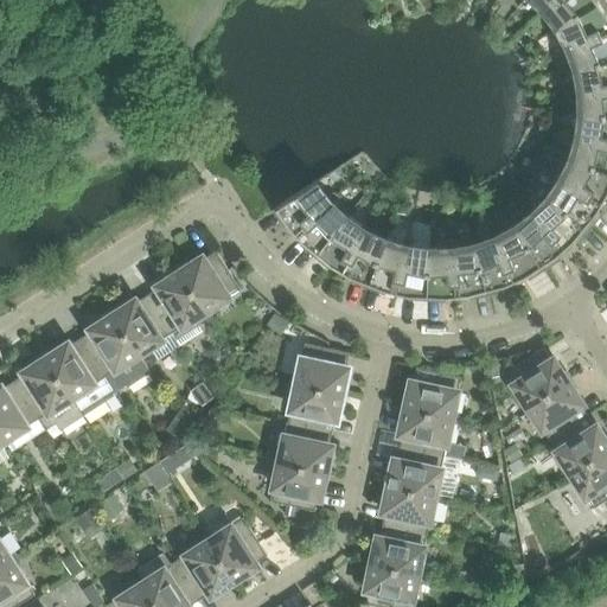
[(541,13),(555,0),(538,0),(544,4),(538,11),(541,13)]
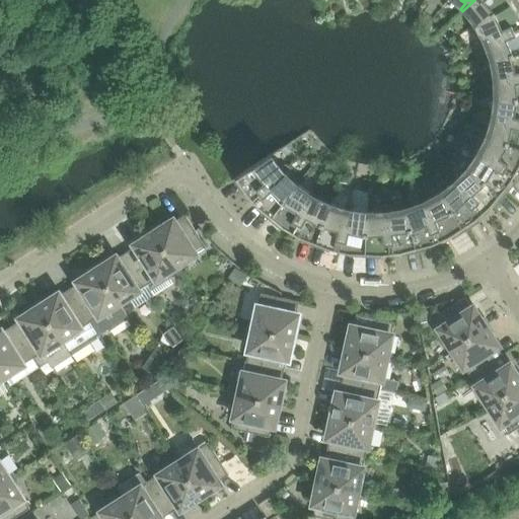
[(479,22),(513,0),(474,0),(462,11),(464,14),(470,9),(479,22)]
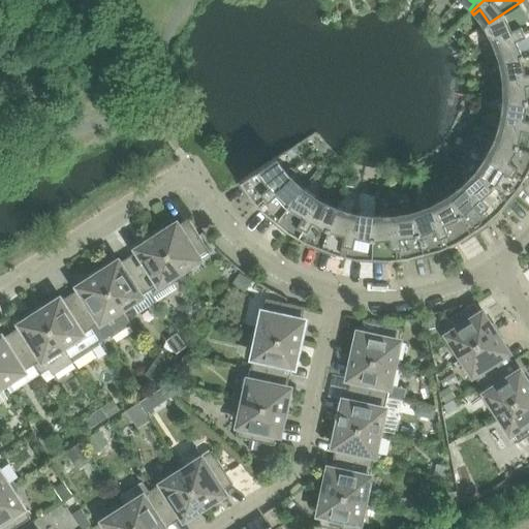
[(528,26),(528,1),(528,0),(523,0),(489,23),(496,36),(490,39),(491,42),(528,26)]
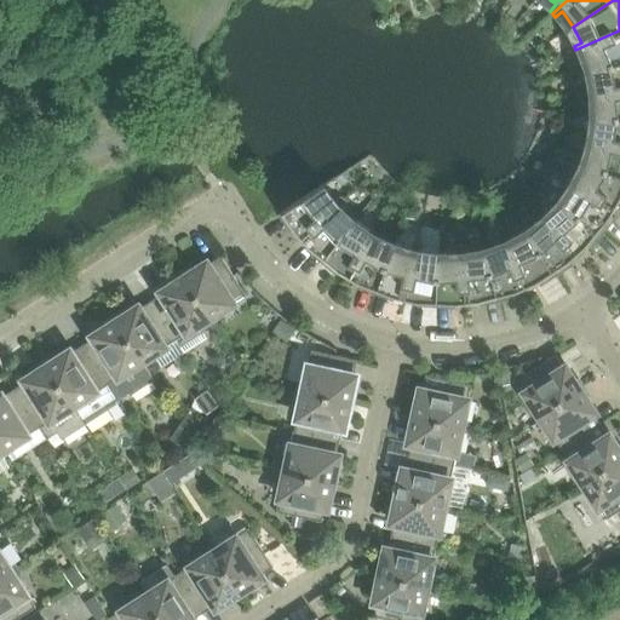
[(619,61),(619,30),(575,50),(578,55),(585,51),(592,69),(619,61)]
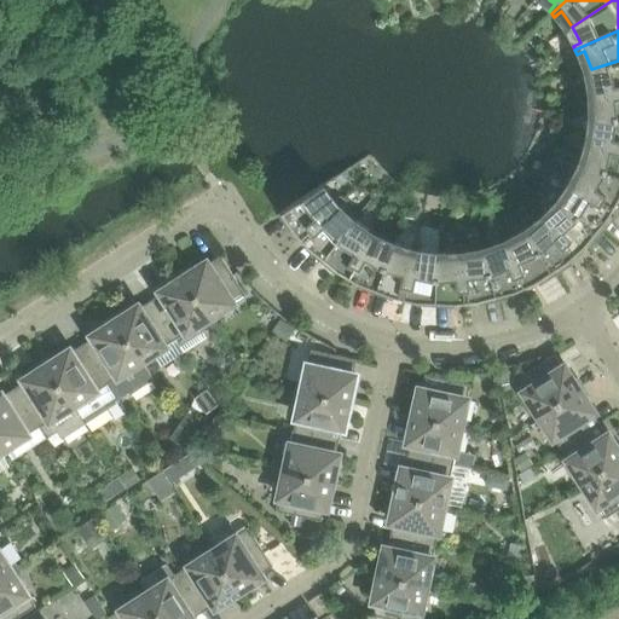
[(618,61),(591,69),(594,87),(585,88),(586,92),(618,88),(618,61)]
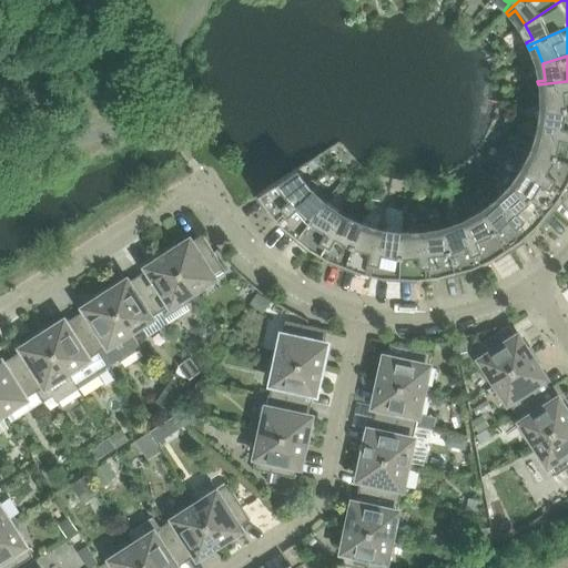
[(567,105),(567,81),(538,84),(538,89),(546,88),(547,105),(567,105)]
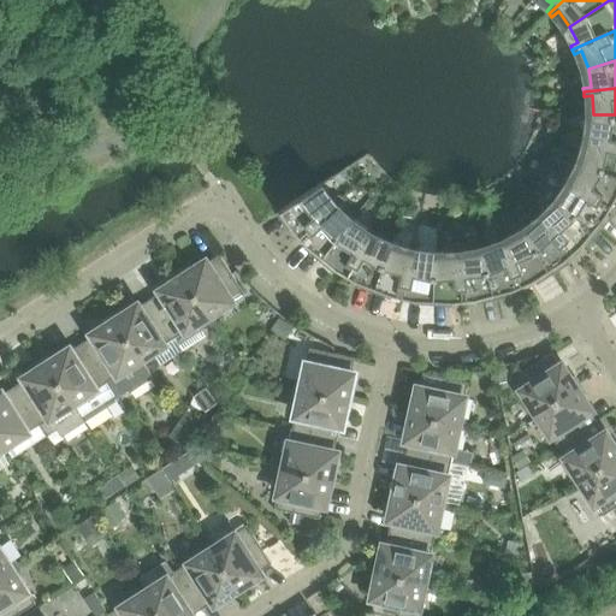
[(615,114),(593,114),(590,132),(581,131),(581,135),(615,142),(615,114)]
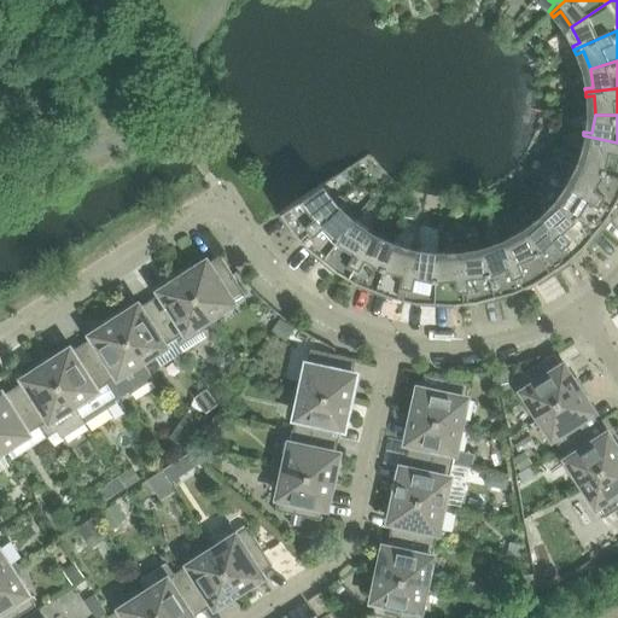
[(617,143),(583,135),(582,139),(590,141),(584,159),(617,172),(617,143)]
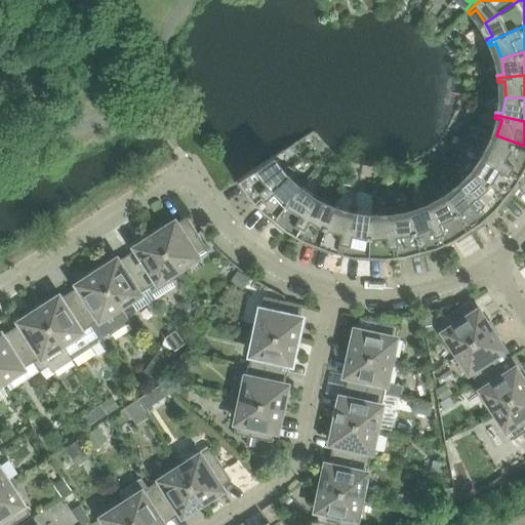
[(524,146),(496,135),(490,150),(483,147),(482,150),(523,173),(524,168),(524,146)]
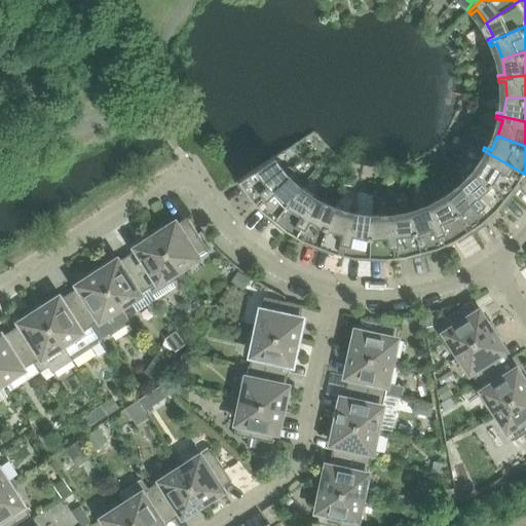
[(519,182),(524,174),(483,150),(481,153),(487,157),(478,170),(513,198),(523,185),(519,182)]
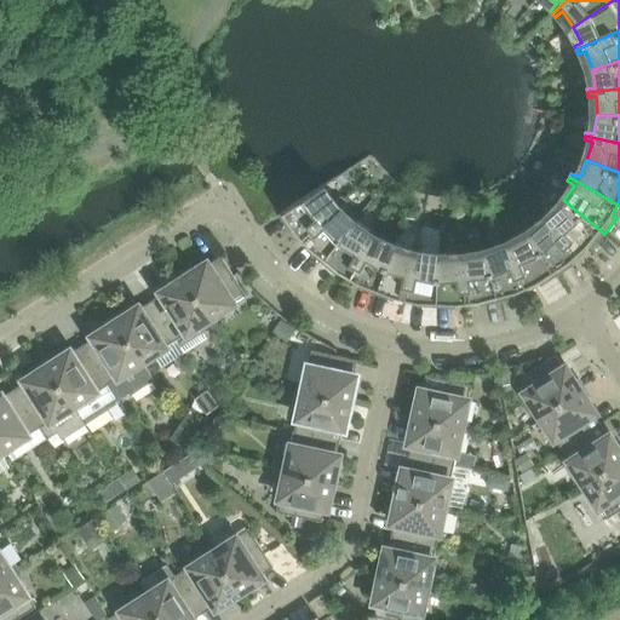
[(303,236),(344,199),(342,196),(336,201),(323,185),(279,214),(290,231),(296,228),(303,236)]
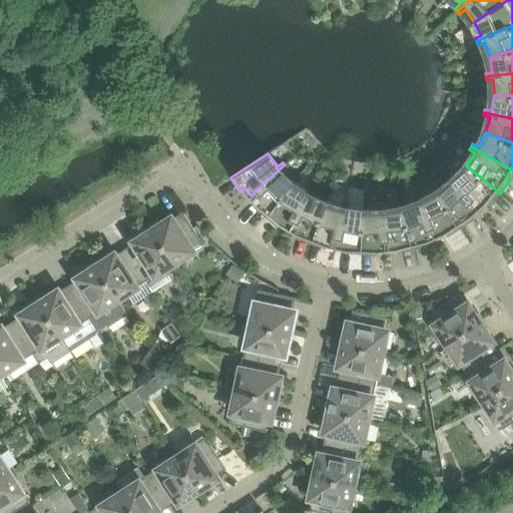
[(266,216),(294,183),(283,172),(288,167),(285,164),(250,195),(257,202),(253,206),(266,216)]
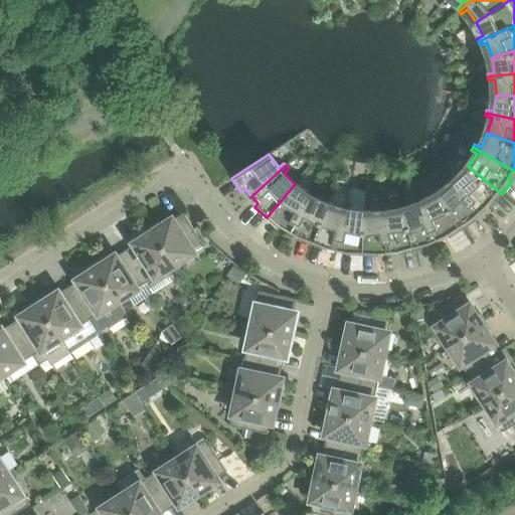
[(502,194),(468,166),(457,178),(452,172),(450,175),(481,209),(488,203),(492,206),(502,194)]
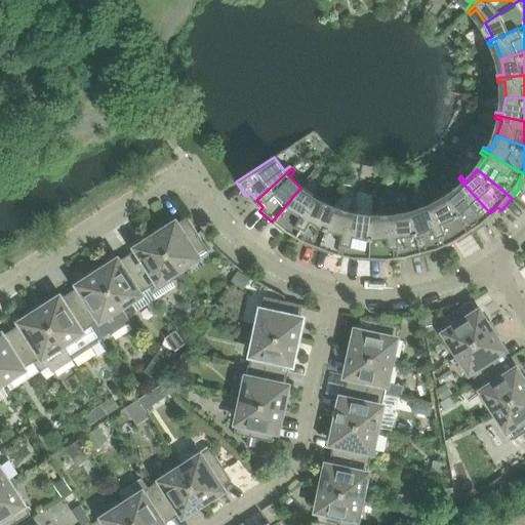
[(490,213),(458,178),(455,180),(460,186),(448,196),(446,196),(471,234),(485,225),(483,219),(490,213)]
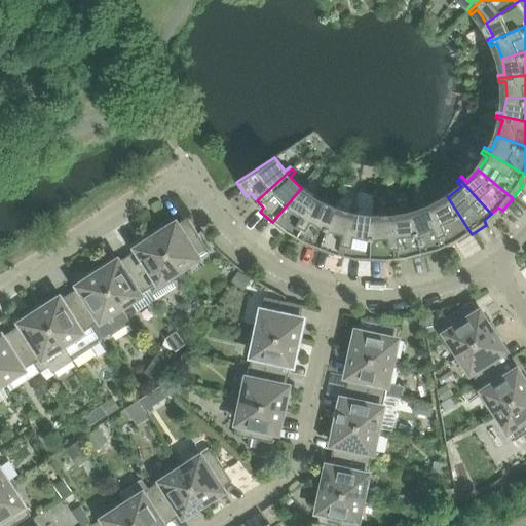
[(297,233),(321,192),(318,190),(313,196),(301,188),(272,222),(286,232),(289,228),(297,233)]
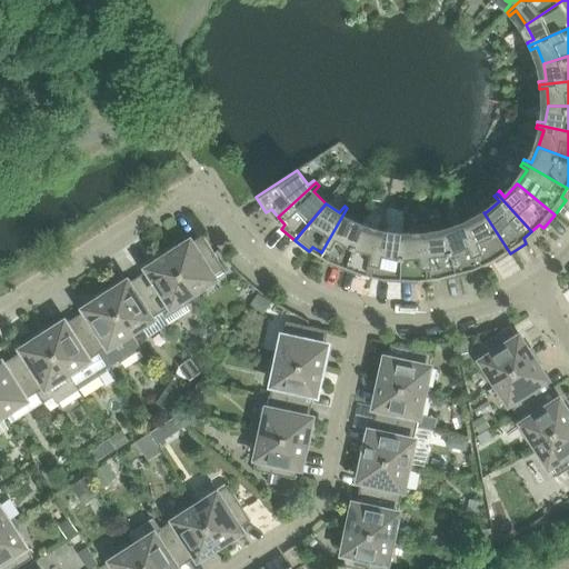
[(345,269),(362,225),(347,217),(350,210),(347,208),(321,252),(330,258),(328,263),(345,269)]
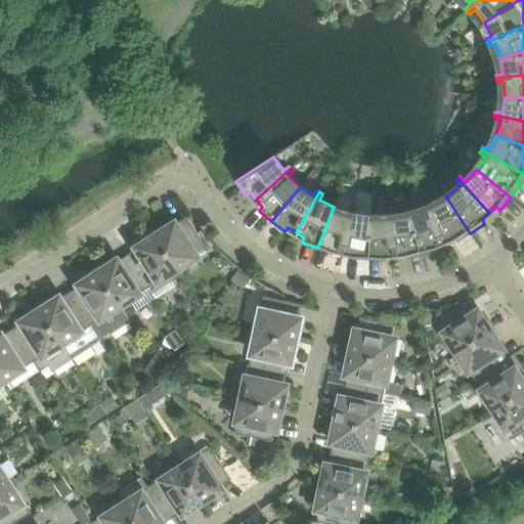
[(470,233),(445,195),(433,203),(430,197),(426,198),(445,241),(454,236),(457,242),(470,233)]
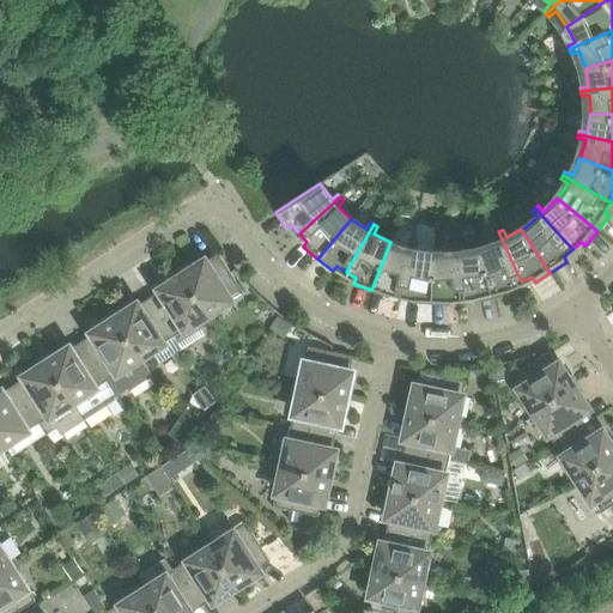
[(521,281),(498,231),(496,232),(498,241),(480,247),(479,247),(492,298),(513,292),(510,286),(521,281)]
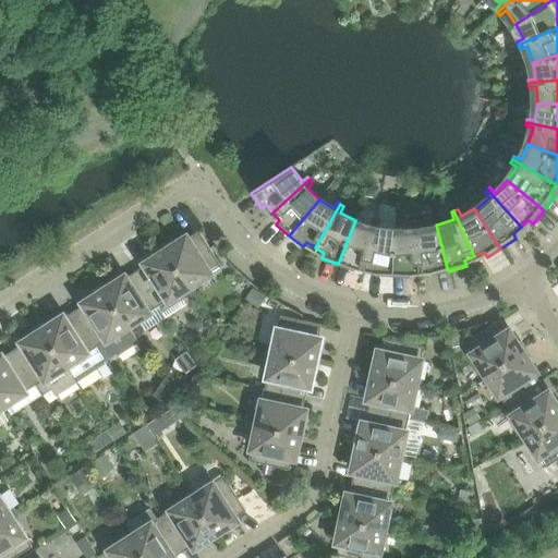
[(366,267),(377,218),(374,217),(372,225),(355,220),(338,264),(354,270),(356,265),(366,267)]
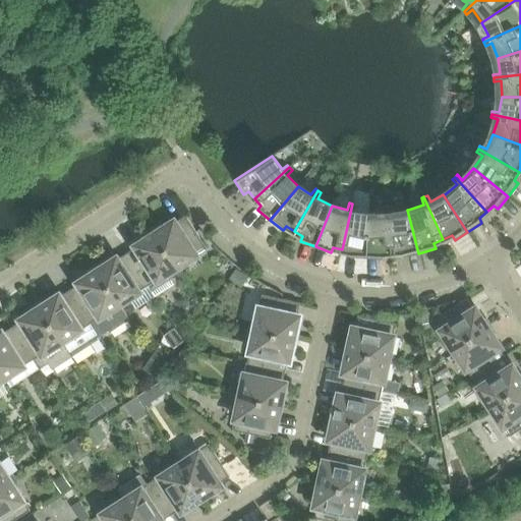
[(367,257),(369,214),(353,212),(355,205),(352,204),(342,249),(351,251),(351,257),(367,257)]
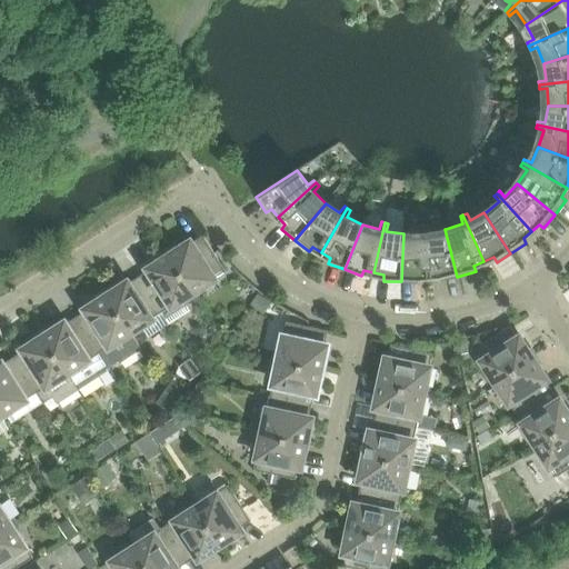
[(429,276),(423,225),(420,226),(421,233),(403,233),(401,281),(419,282),(419,277),(429,276)]
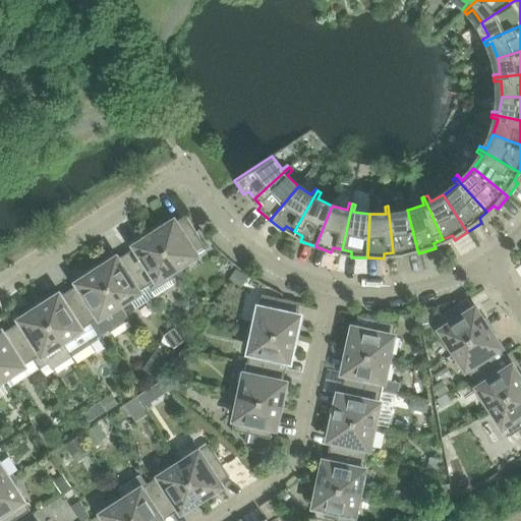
[(418,253),(407,210),(393,213),(392,206),(388,206),(393,252),(403,251),(404,256),(418,253)]
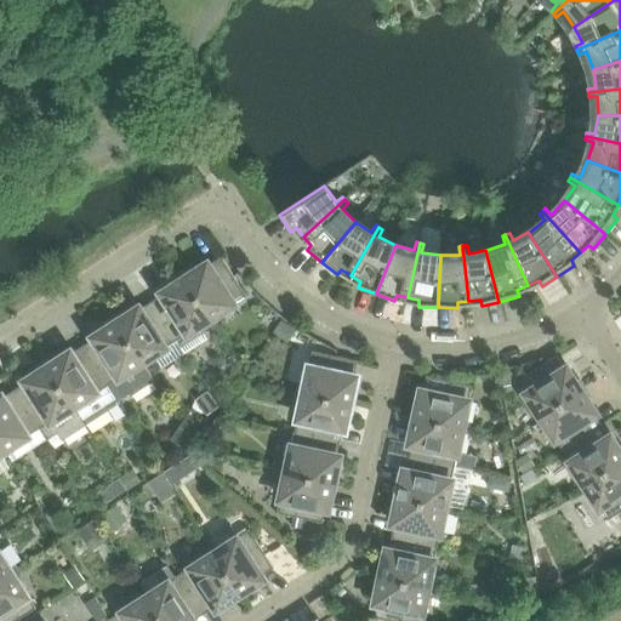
[(246,295),(234,275),(222,256),(209,265),(208,262),(184,277),(215,323),(220,319),(216,314),(246,295)]
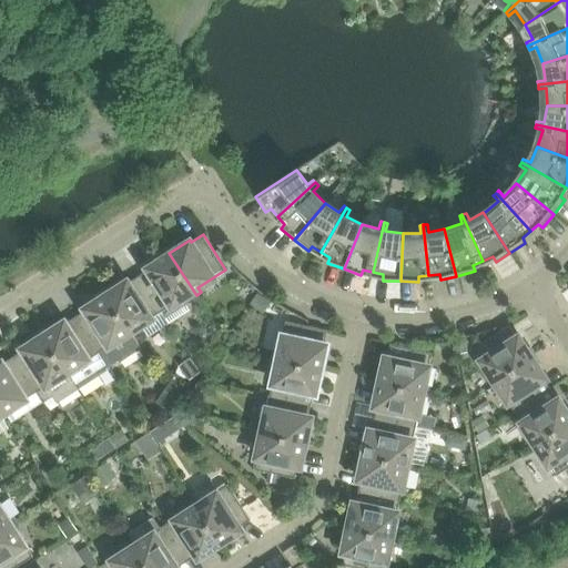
[(196,295),(169,253),(148,266),(150,269),(139,275),(170,323),(190,310),(182,297),(189,294),(192,298),(196,295)]
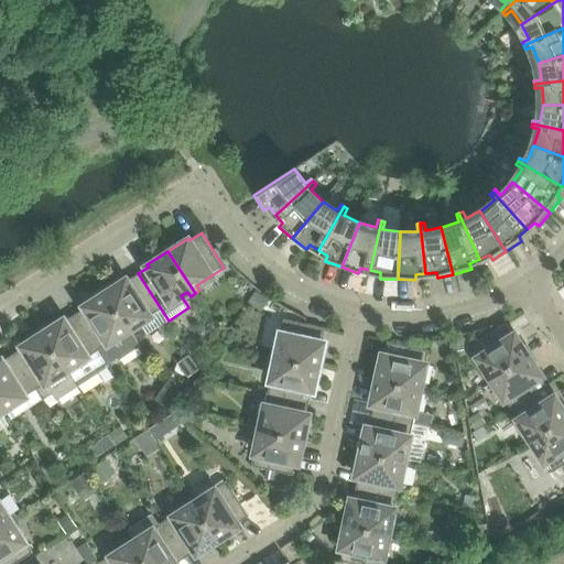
[(169,321),(138,273),(128,280),(127,278),(106,291),(130,328),(140,322),(148,334),(169,321)]
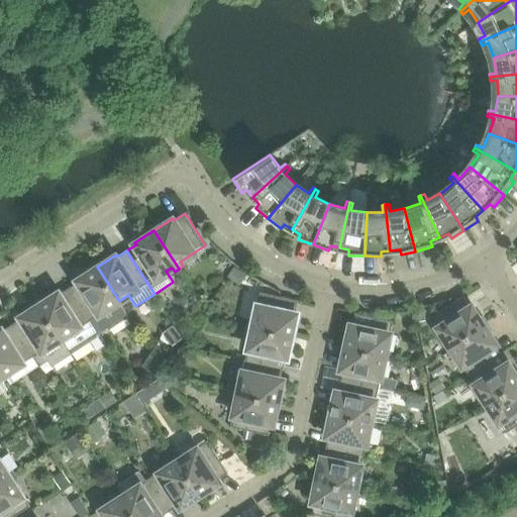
[(129,317),(119,301),(97,267),(78,280),(79,282),(70,288),(99,333),(108,327),(110,330),(129,317)]
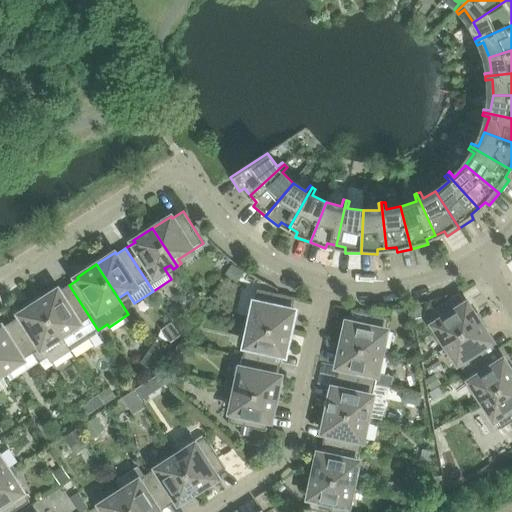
[(238,283),(245,273),(233,264),(226,275),(238,283)]
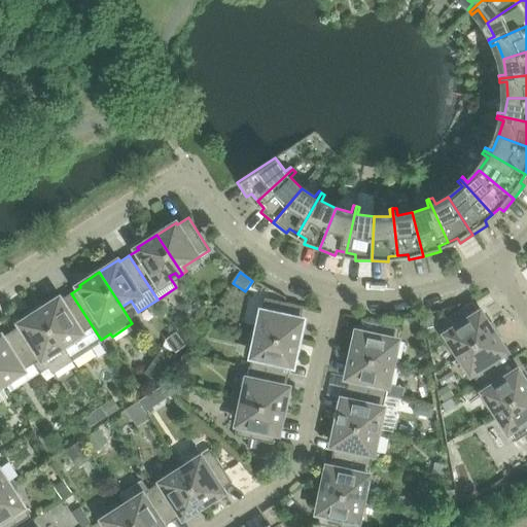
[(101,340),(71,293),(61,300),(60,297),(40,310),(73,360),(94,348),(92,346),(101,340)]
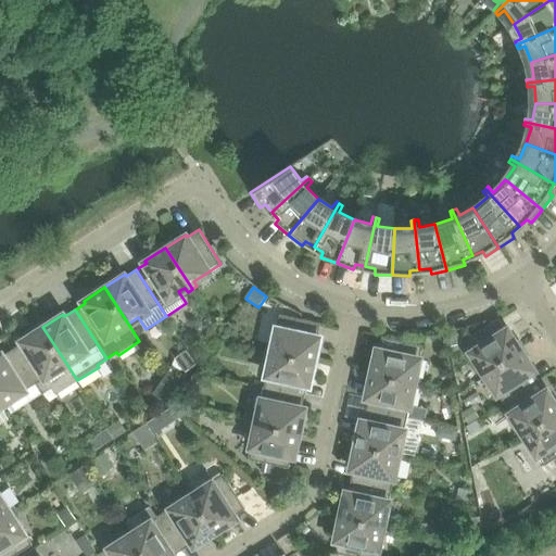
[(315,359),(320,336),(317,336),(320,323),(280,314),(273,345),(268,344),(267,350),(315,359)]
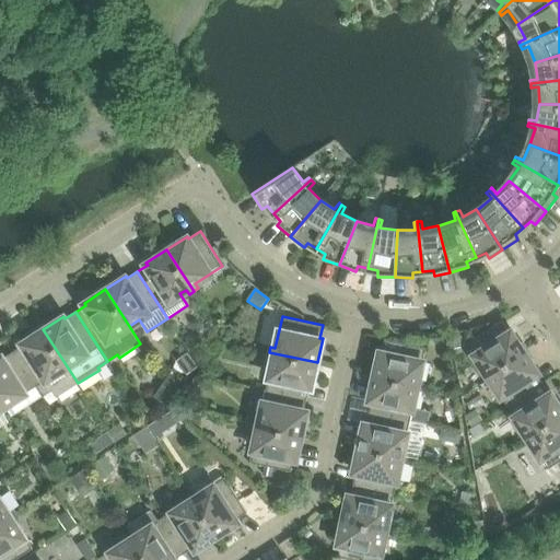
[(525,351),(522,347),(512,330),(510,331),(502,321),(467,343),(485,371),(480,373),(483,377),(525,351)]
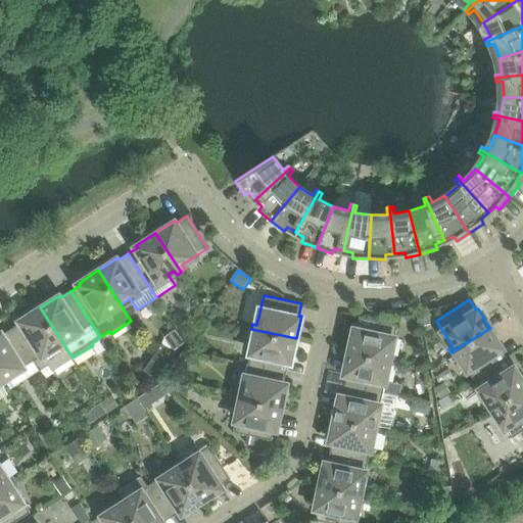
[(73,358),(40,307),(20,320),(22,322),(12,328),(34,361),(40,370),(49,365),(53,371),(73,358)]
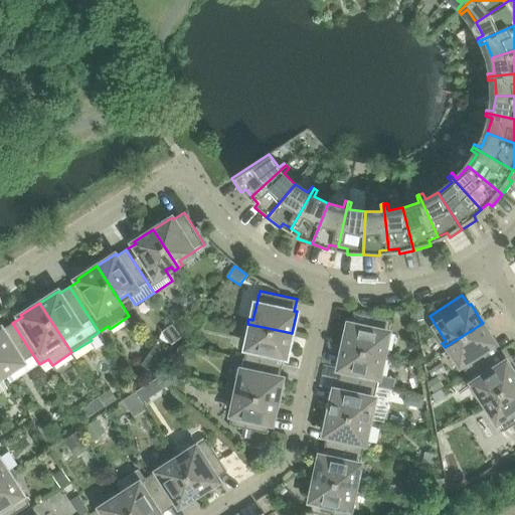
[(385,349),(391,320),(354,312),(352,323),(349,323),(345,345),(389,355),(390,350),(385,349)]
